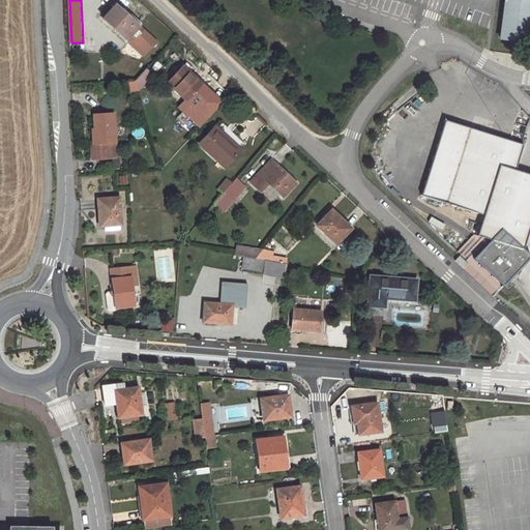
[(529,0),(511,0),(506,42),(529,46),(529,0)]
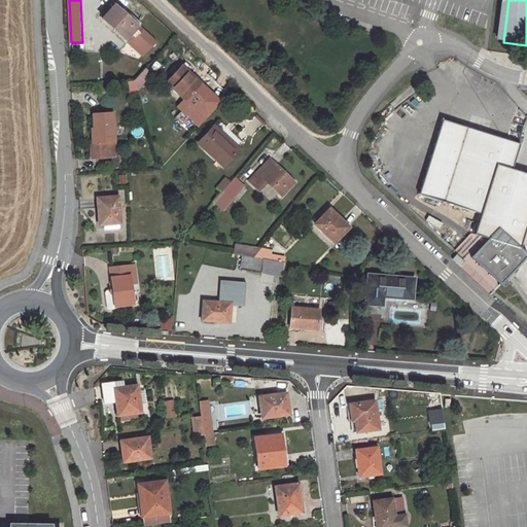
[(138,28),(119,10),(115,6),(109,12),(105,18),(103,20),(144,57),(156,44),(138,28)]
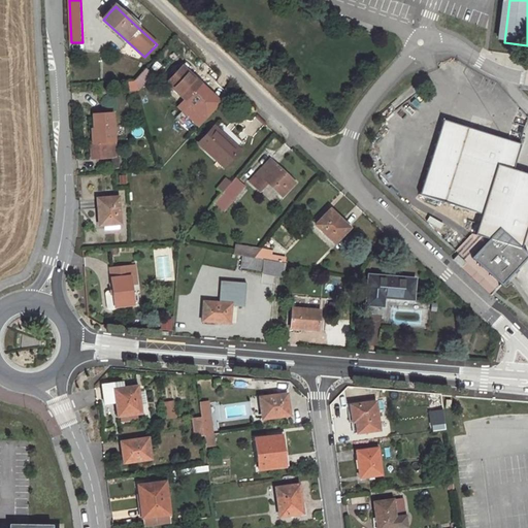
[(123,7),(120,10),(138,28),(141,25),(123,7)]
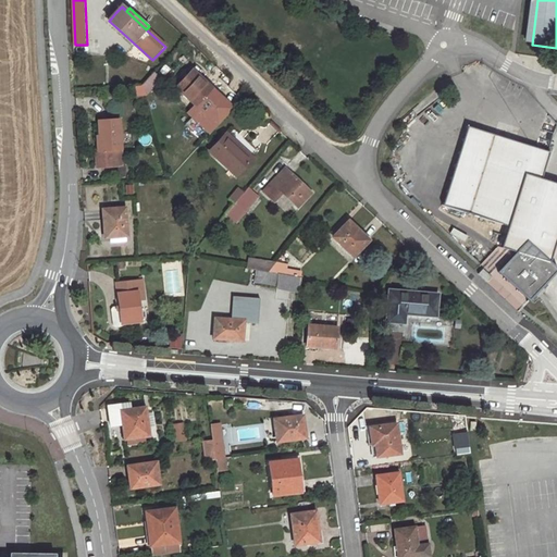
[(209,115),(223,100),(199,77),(202,73),(196,67),(178,87),(209,115)]
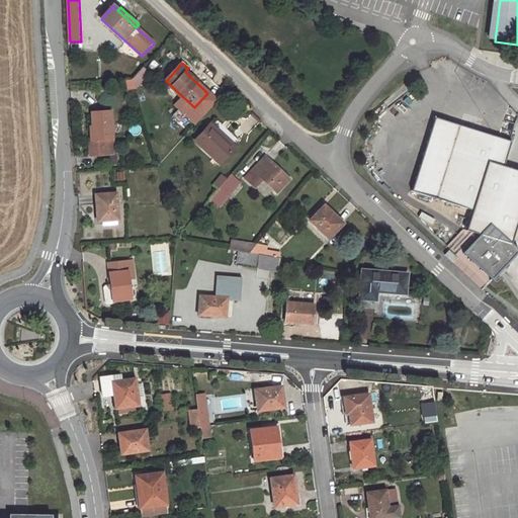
[(145,67),(133,79),(136,89),(137,88),(151,73),(145,67)]
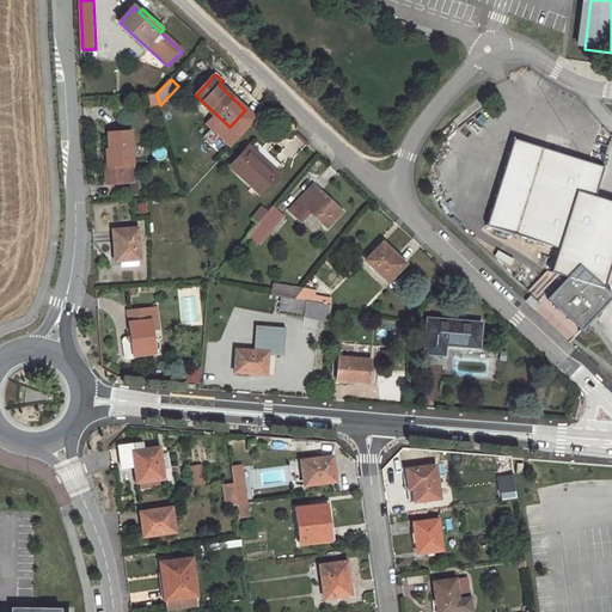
[(160,105),(157,93),(146,95),(147,104),(160,105)]
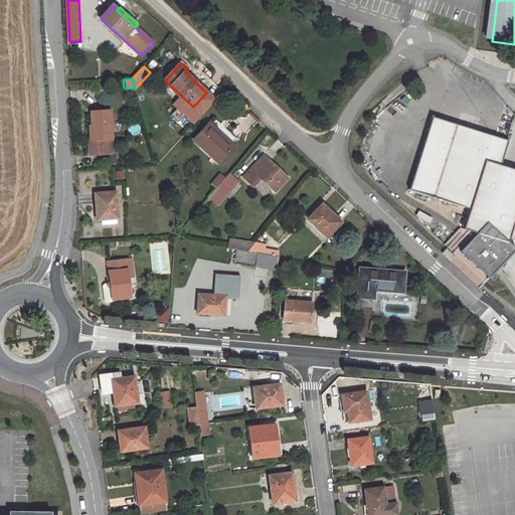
[(114,138),(112,111),(93,112),(94,128),(91,129),(91,139),(88,139),(89,155),(106,154),(105,139),(114,138)]
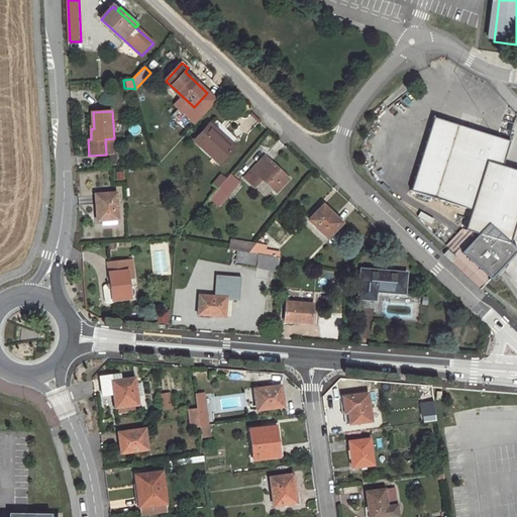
[(454,123),(430,115),(407,188),(432,196),(454,123)]
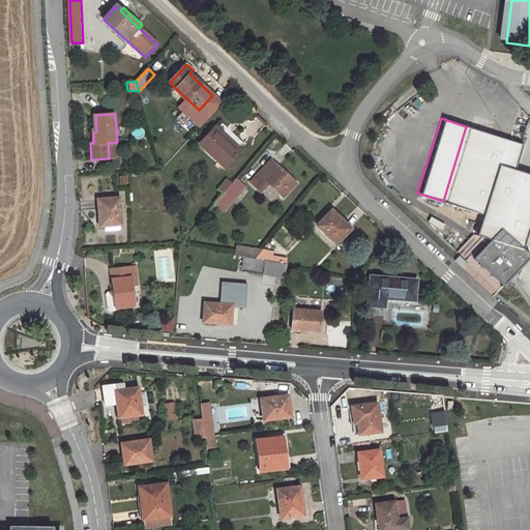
[(517,143),(466,126),(443,201),(480,212),(473,233),(523,247),(529,226),(529,174),(508,168),(517,143)]
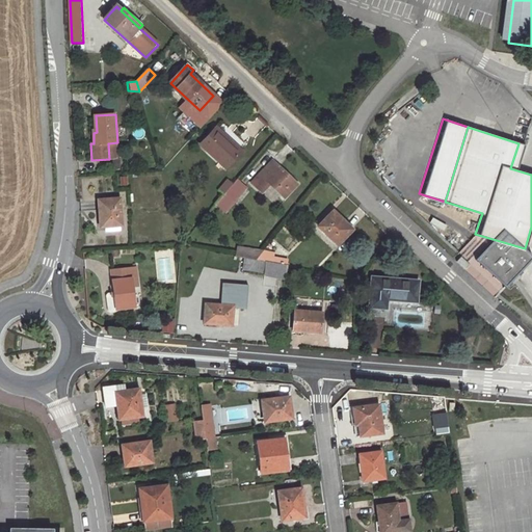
[(245,155),(219,131),(204,149),(229,173),(245,155)]
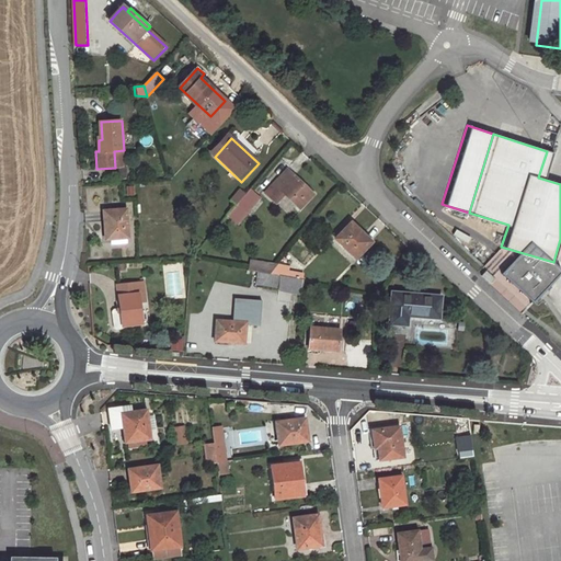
[(289,172),(267,195),(277,205),(286,196),(301,210),(315,195),(289,172)]
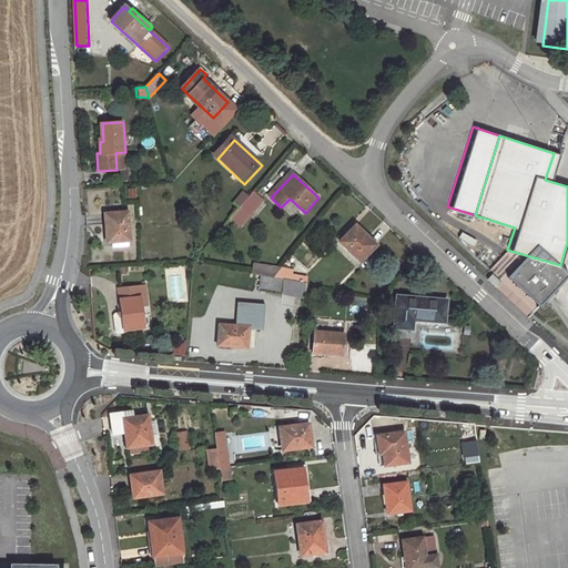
[(241,212),(250,202),(242,194),(233,205),(241,212)]
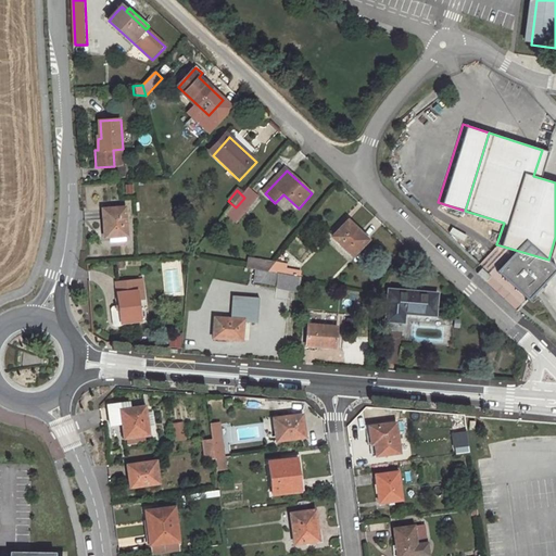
[(236,207),(229,215),(238,224),(258,200),(250,192),(244,198),(236,207)]
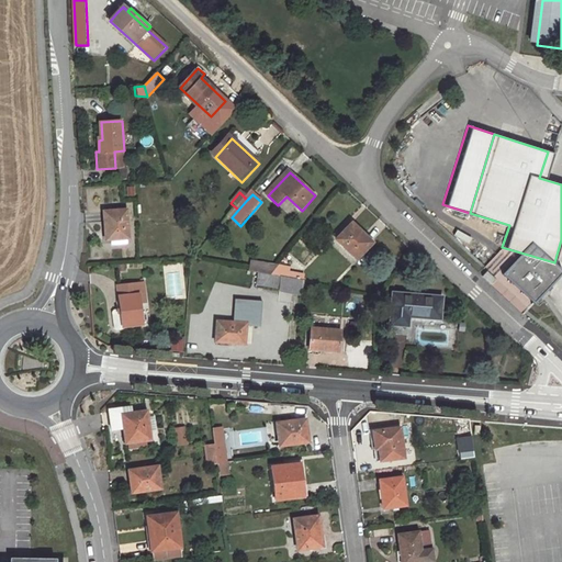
[(127,212),(105,213),(107,242),(130,239),(127,212)]
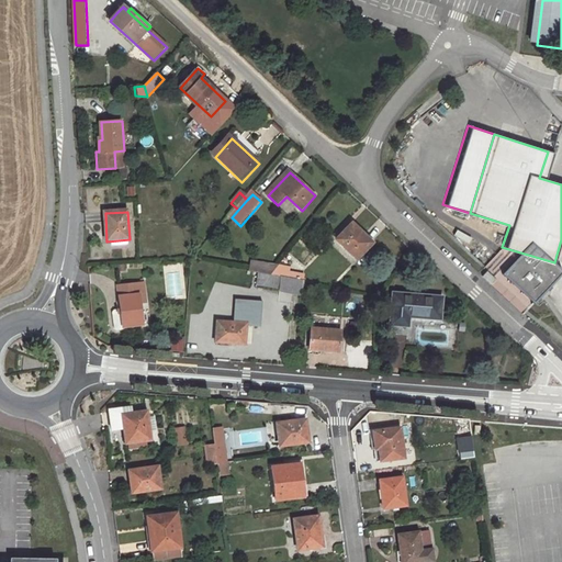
[(373,244),(352,225),(337,242),(358,261),(373,244)]
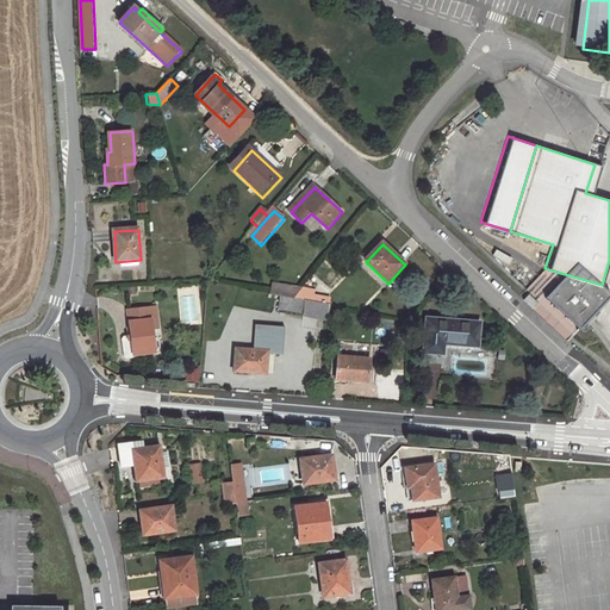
[(495,248),(490,254),(504,265),(510,259),(495,248)]
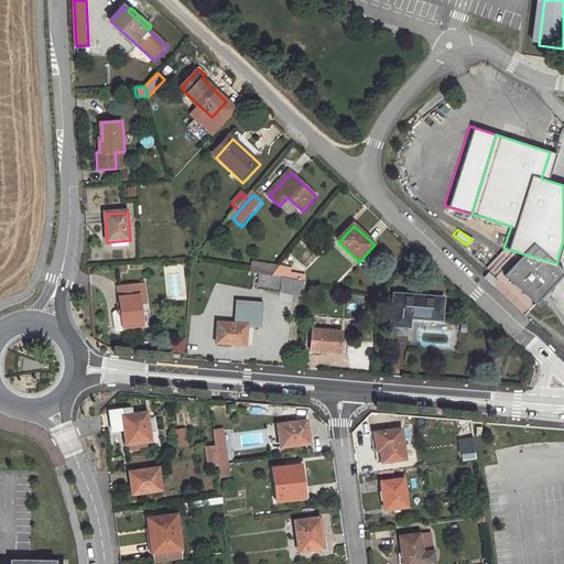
[(273,277),(280,268),(253,263),(251,272),(260,274),(273,277)]
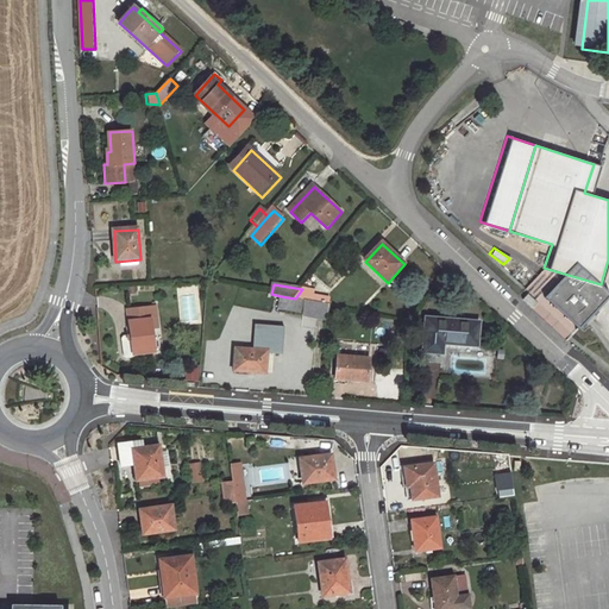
[(302,289),(295,299),(307,301),(314,302),(315,292),(302,289)]
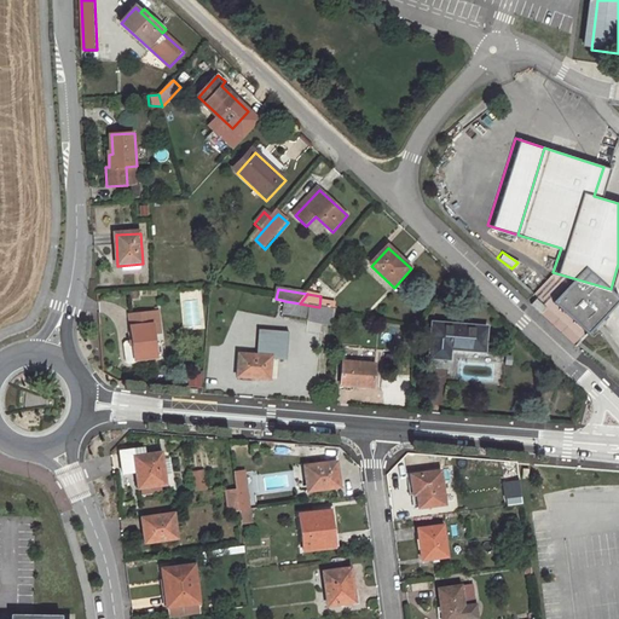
[(310,318),(312,306),(300,304),(285,301),(283,314),(310,318)]
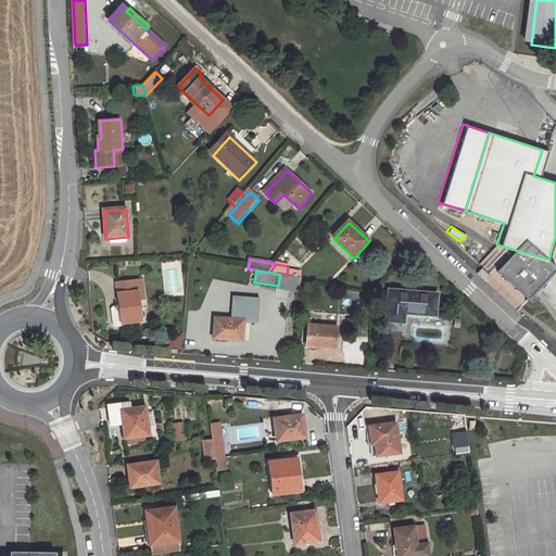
[(142,319),(139,300),(138,290),(144,289),(143,278),(117,280),(121,305),(114,306),(112,308),(114,325),(116,326),(123,325),(123,323),(142,319)]
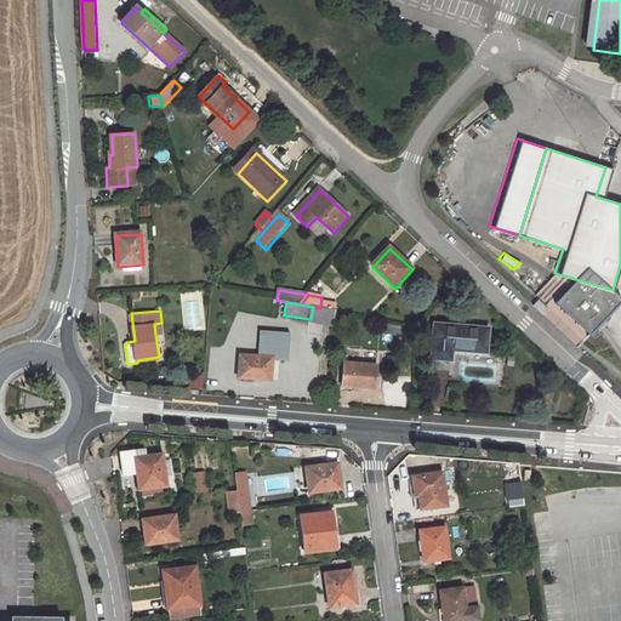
[(490,330),(437,326),(436,363),(453,364),(454,353),(489,355),(490,330)]
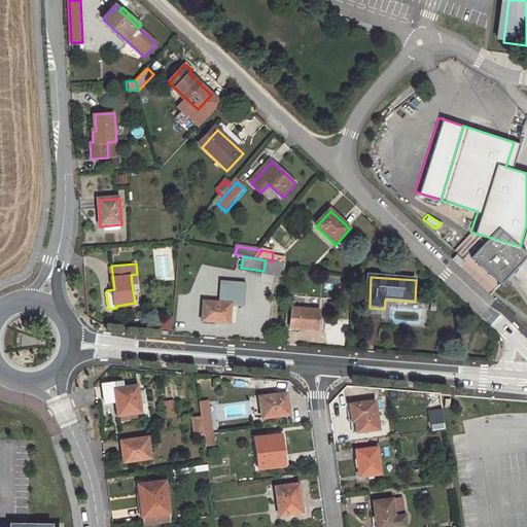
[(221,282),(220,304),(232,305),(232,307),(246,308),(247,284),(221,282)]
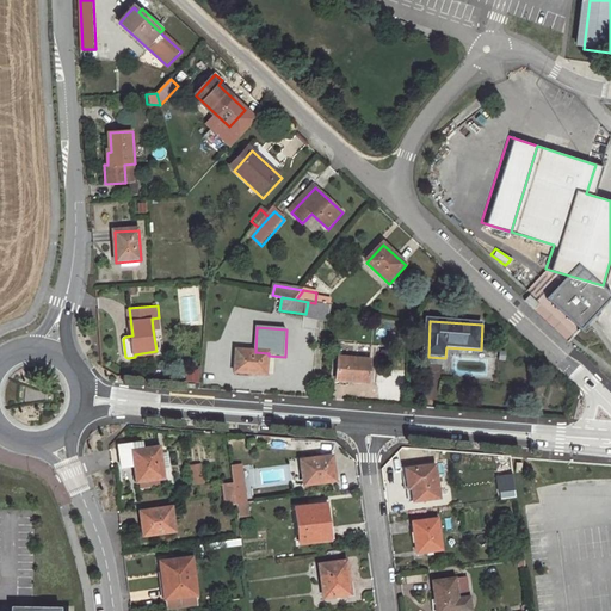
[(255,352),(238,350),(235,372),(266,375),(269,356),(269,353),(255,352)]
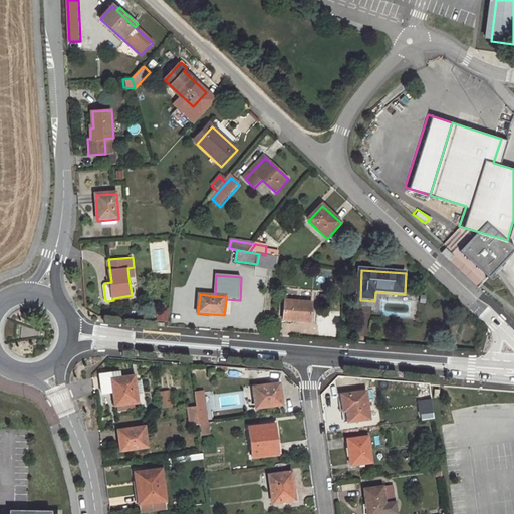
[(312,303),(287,300),(285,320),(311,322),(312,303)]
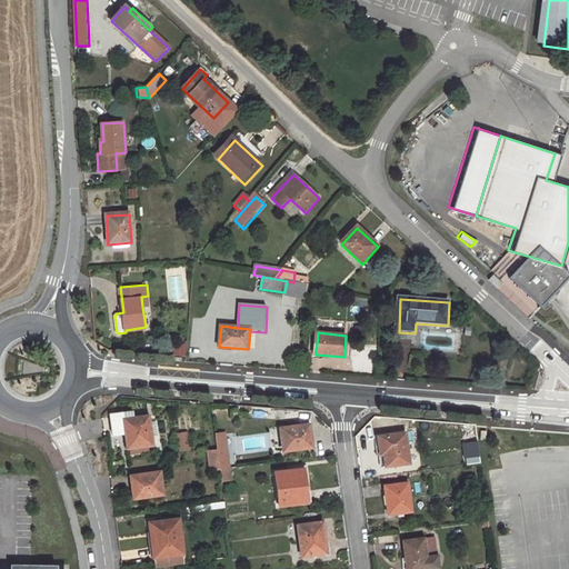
[(292,409),(271,407),(270,416),(292,418),(292,409)]
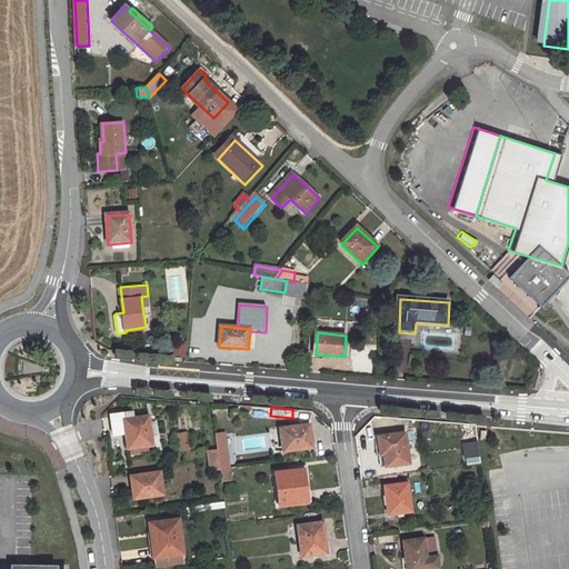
[(110,431),(122,430),(121,416),(129,415),(128,408),(107,411),(110,431)]
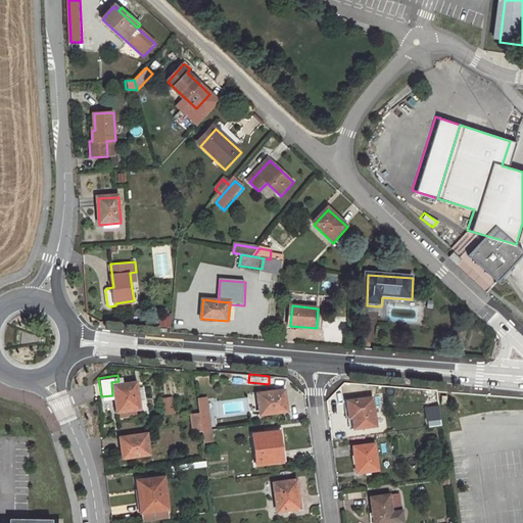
[(111,382),(112,395),(114,408),(137,405),(133,379),(119,381),(111,382)]
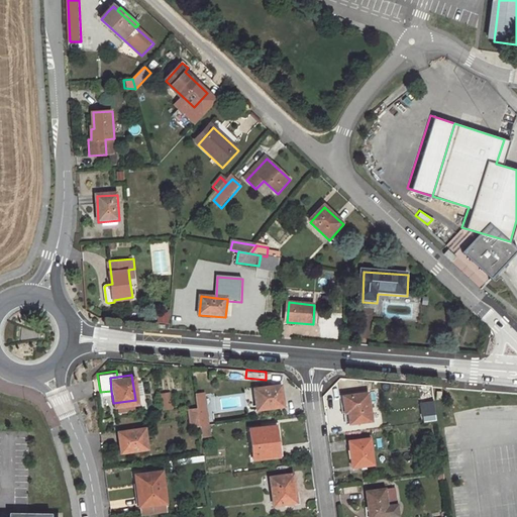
[(282,387),(255,390),(259,410),(284,406),(285,414),(304,411),(303,403),(284,405),(282,387)]
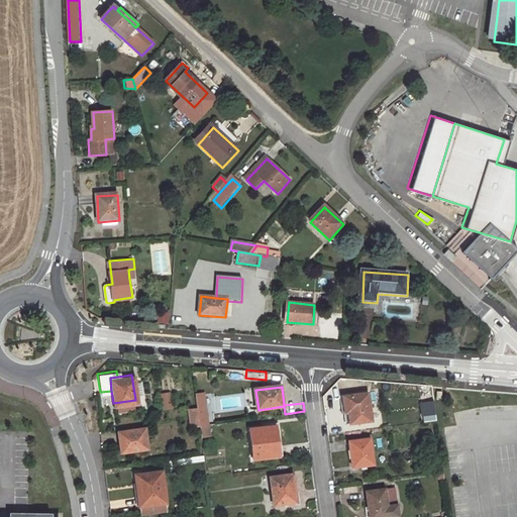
[(171,392),(161,393),(162,410),(173,409),(171,392)]
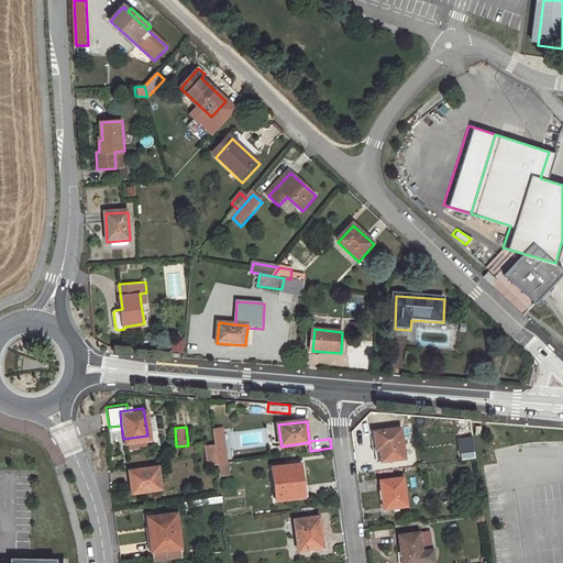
[(409,455),(405,429),(374,432),(376,443),(379,443),(382,460),(409,455)]
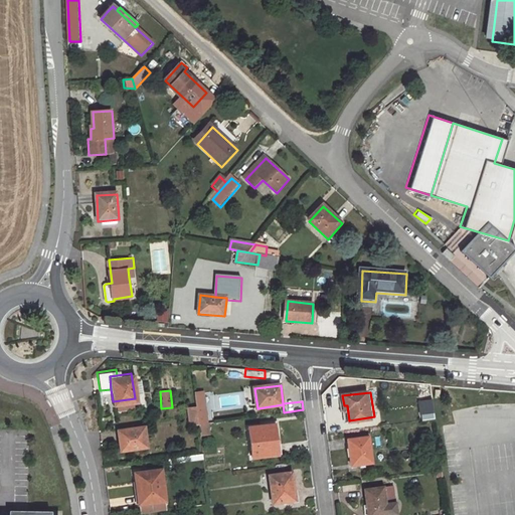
[(198,424),(206,423),(204,406),(195,407),(198,424)]
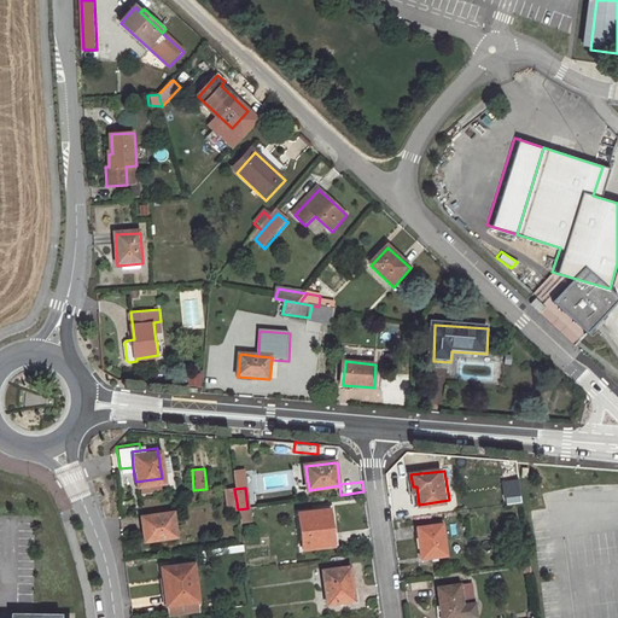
[(238,509),(234,489),(225,490),(227,512),(238,509)]
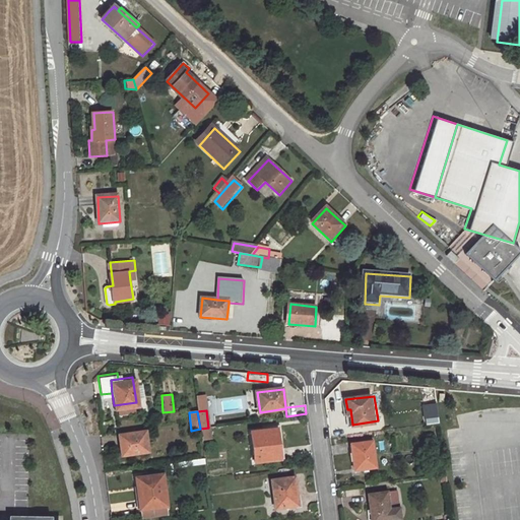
[(208,428),(200,429),(201,441),(210,440),(208,428)]
